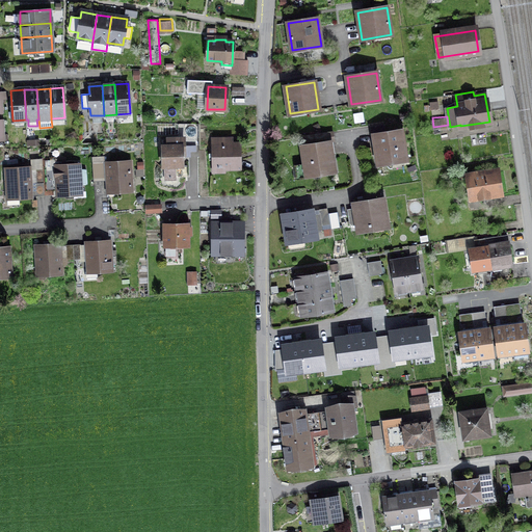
[(386,134),(383,124),(369,126),(372,142),(374,141),(378,163),(406,159),(401,131),(386,134)]
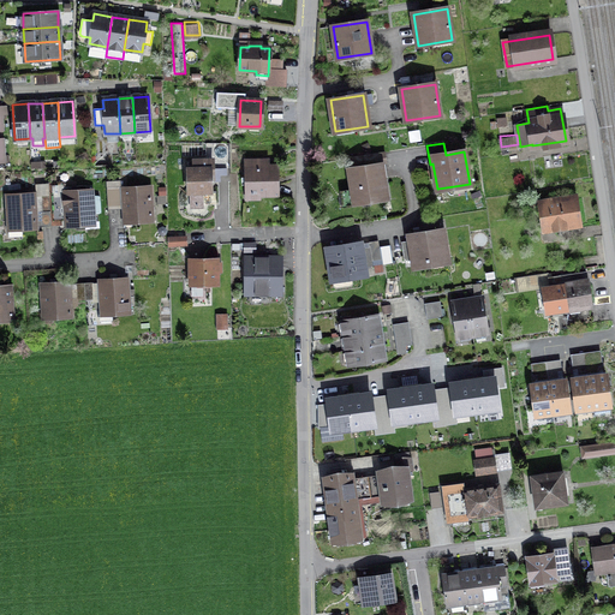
[(354,203),(387,197),(382,172),(386,172),(383,153),(353,157),(356,167),(368,165),(368,167),(350,171),(352,190),(354,203)]
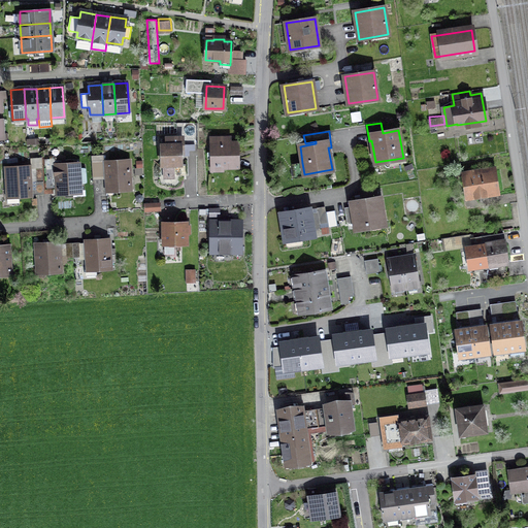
[(174,176),(173,164),(179,164),(178,145),(182,145),(182,137),(166,138),(167,145),(162,145),(163,177),(174,176)]
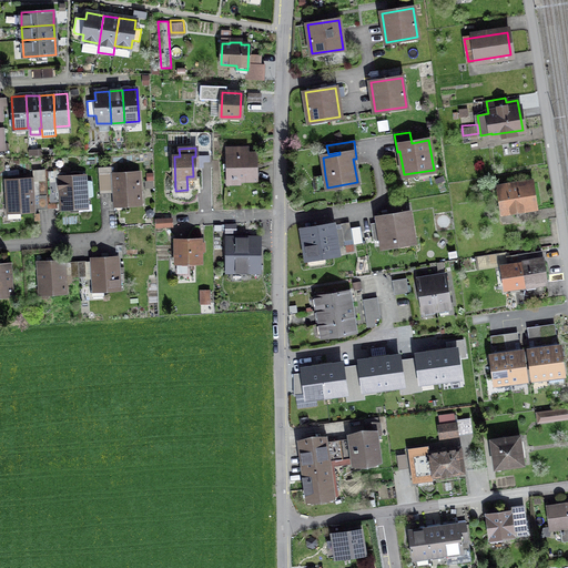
[(240,184),(240,181),(256,180),(256,153),(245,153),(245,148),(226,148),(227,184),(240,184)]
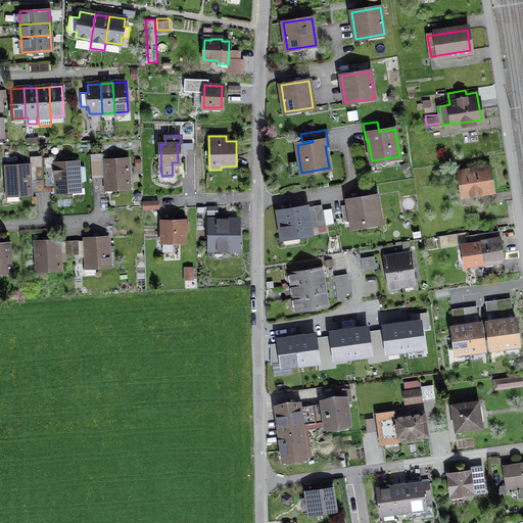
[(92,178),(100,178),(100,173),(99,161),(101,161),(101,153),(91,154),(92,178)]
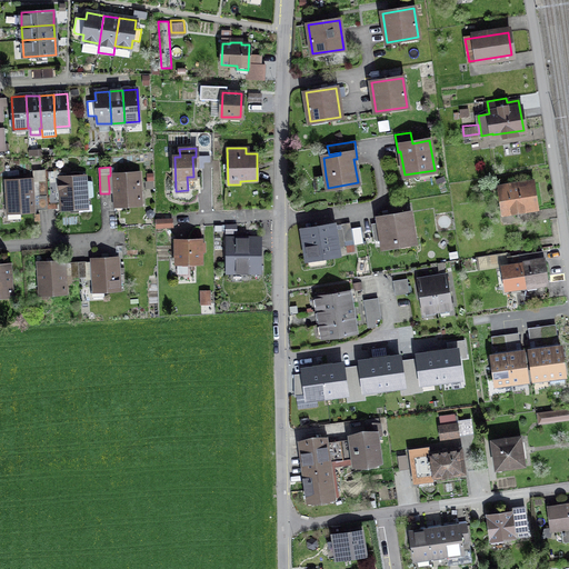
[(47,196),(55,196),(55,191),(53,179),(59,179),(59,169),(46,169),(46,171),(47,196)]
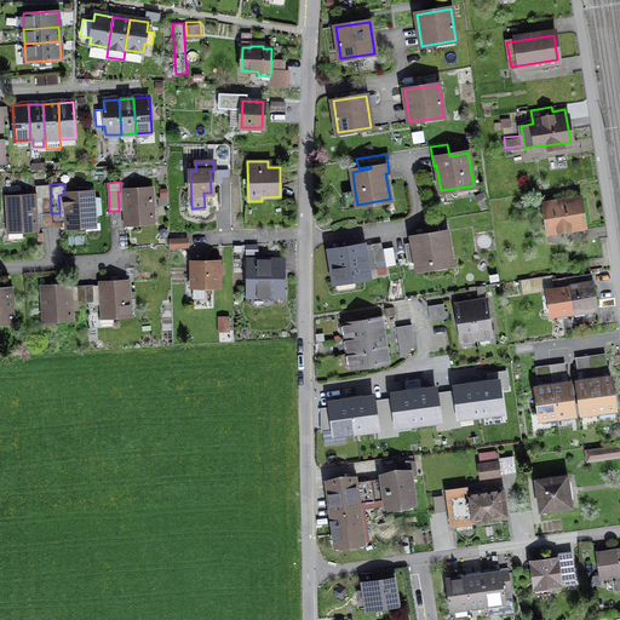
[(42,213),(51,213),(50,187),(40,187),(41,196),(41,197),(42,210),(42,213)]
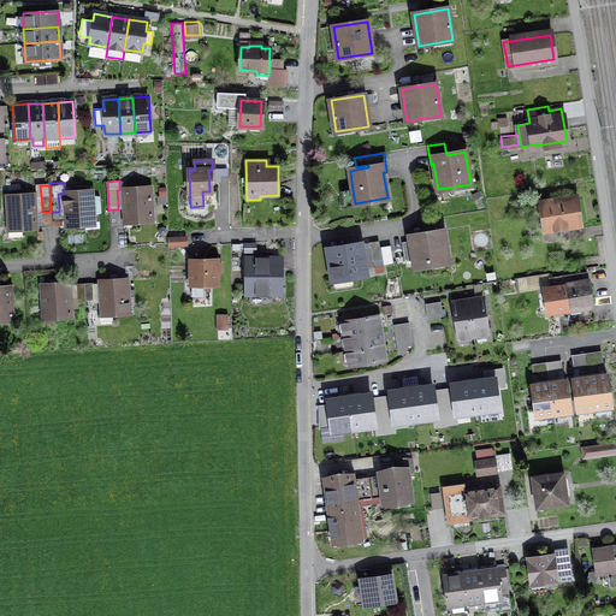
[(77,187),(77,193),(64,194),(58,194),(59,207),(65,207),(66,225),(94,224),(93,191),(87,193),(86,185),(77,187)]
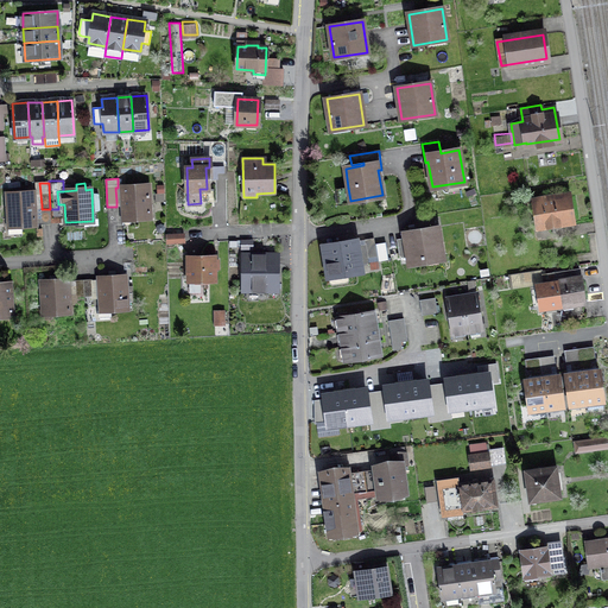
[(151,217),(149,185),(118,188),(115,188),(116,201),(121,200),(122,219),(151,217)]
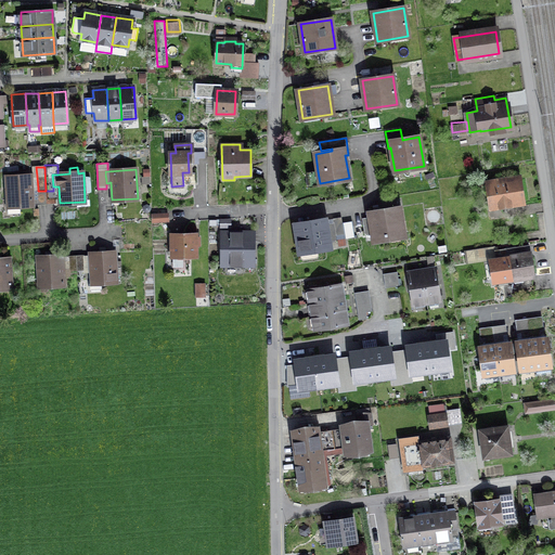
[(307,172),(309,184),(320,183),(318,171),(307,172)]
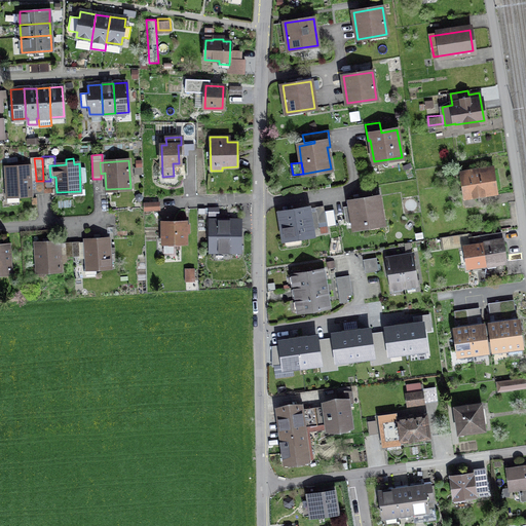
[(31,190),(37,190),(36,181),(36,178),(35,167),(35,166),(5,168),(7,195),(31,194),(31,190)]
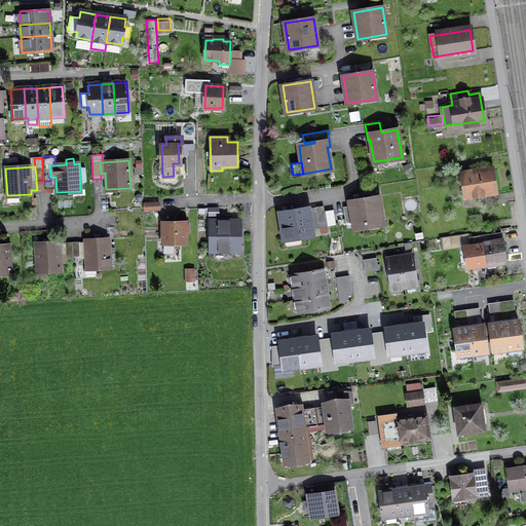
[(463,176),(466,194),(494,190),(491,171),(463,176)]
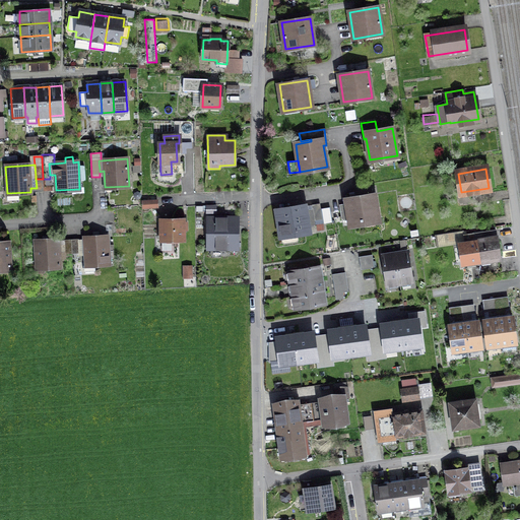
[(349,219),(350,225),(378,220),(374,195),(346,199),(347,205),(339,206),(342,220),(349,219)]
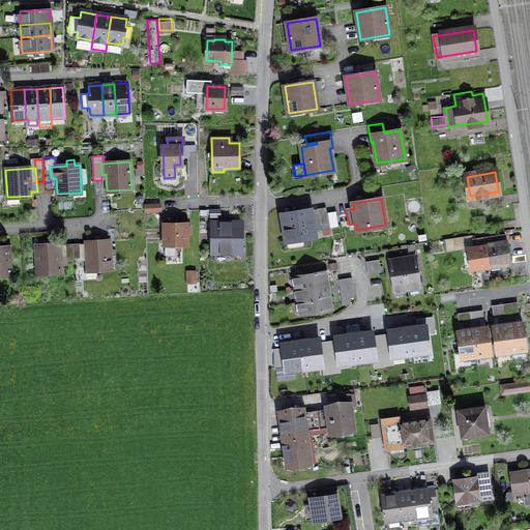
[(145,205),(145,212),(160,211),(159,204),(145,205)]
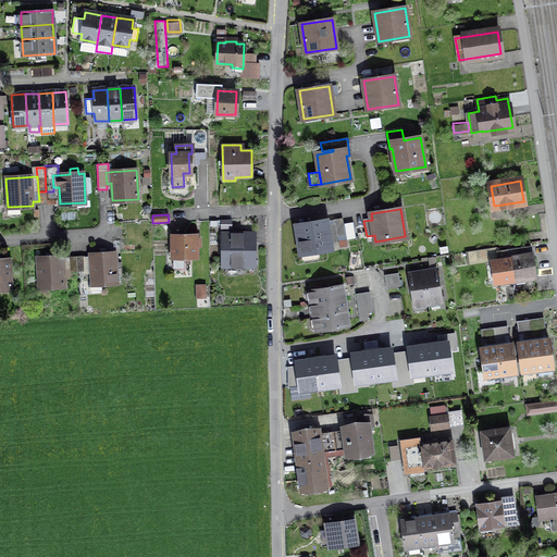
[(331,248),(330,242),(337,240),(337,236),(345,235),(343,220),(334,221),(335,225),(327,226),(326,221),(296,225),(301,254),(331,248)]
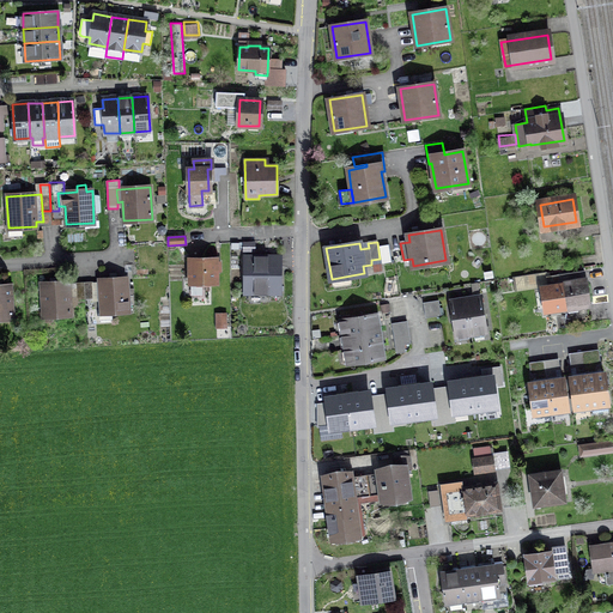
[(244,256),(243,295),(281,293),(281,256),(244,256)]
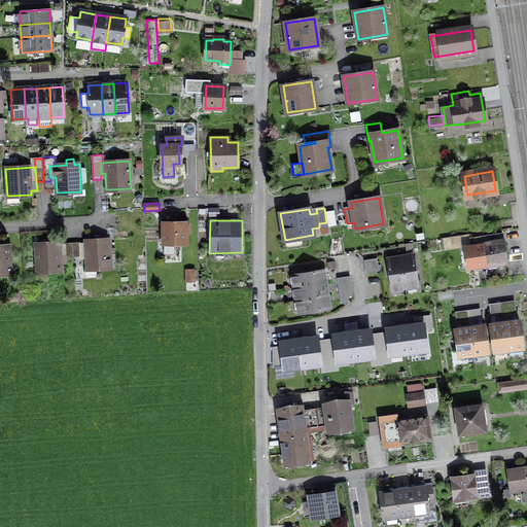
[(164,223),(164,243),(186,243),(185,223),(164,223)]
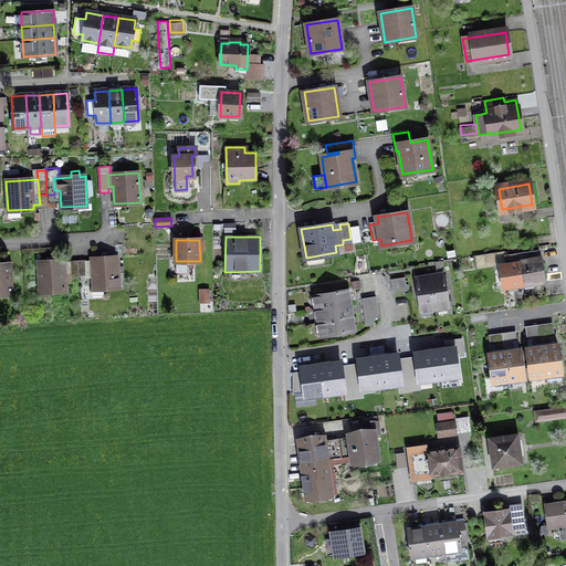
[(501,266),(504,286),(543,281),(538,251),(505,255),(506,265),(501,266)]
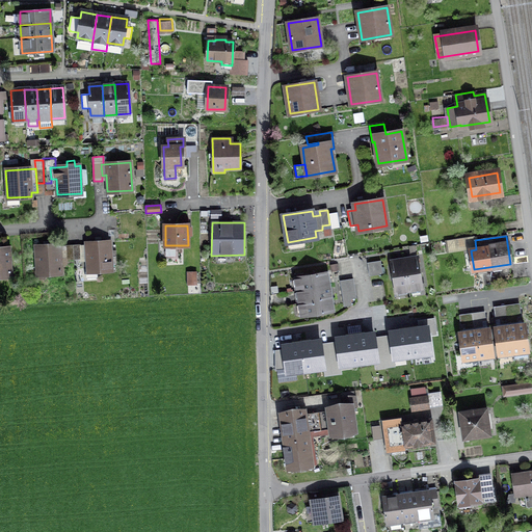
[(86,243),(86,244),(80,245),(81,256),(86,256),(87,277),(97,276),(96,271),(112,270),(110,242),(86,243)]
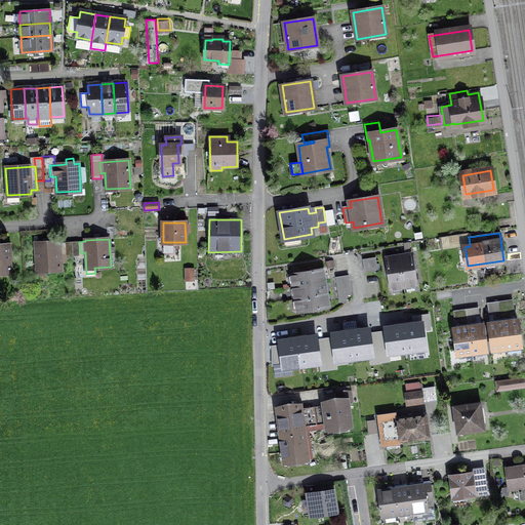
[(65,242),(66,256),(73,256),(72,241),(65,242)]
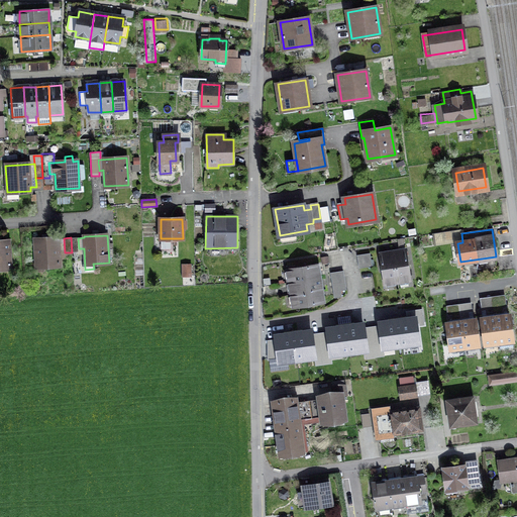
[(60,266),(60,252),(65,252),(64,238),(59,239),(59,238),(34,240),(36,267),(60,266)]
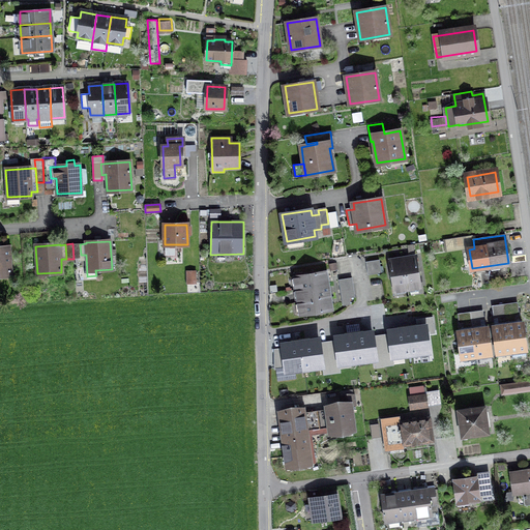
[(0,247),(0,275),(11,275),(9,247),(0,247)]
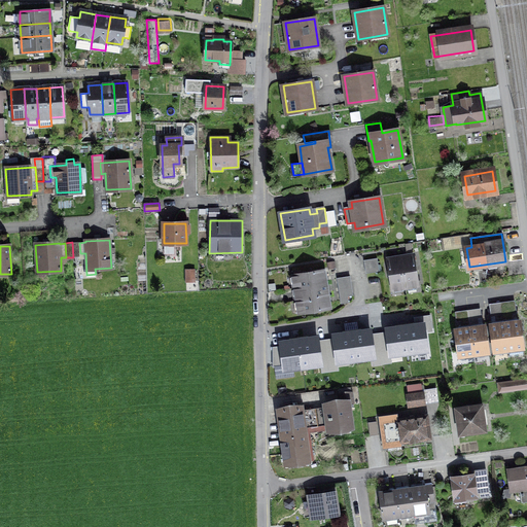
[(418,285),(413,255),(400,257),(405,287),(418,285)]
